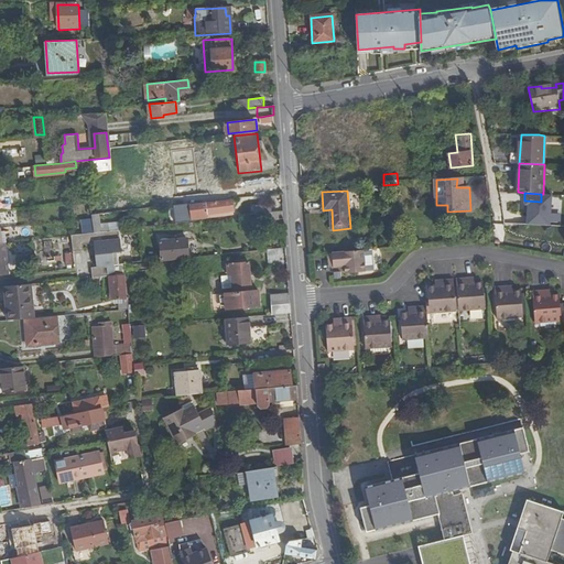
[(231,201),(203,204),(204,209),(192,212),(193,217),(232,213),(231,201)]
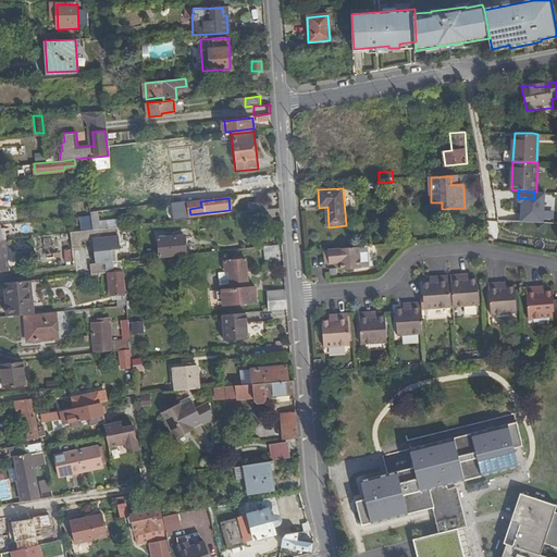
[(547,208),(546,223),(555,223),(556,210),(556,209),(556,198),(553,198),(553,201),(546,201),(545,208),(547,208)]
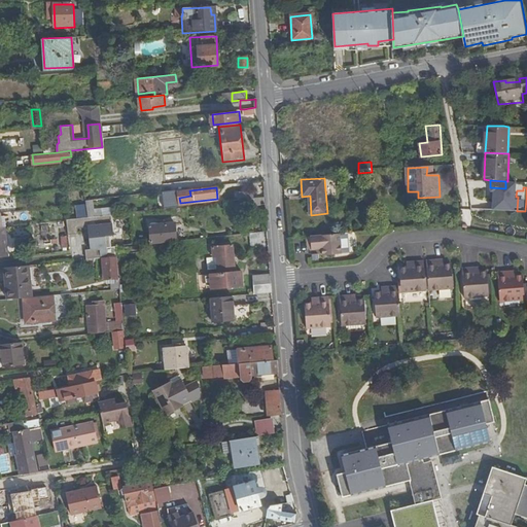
[(245,198),(246,200),(255,199),(254,189),(238,191),(238,199),(245,198)]
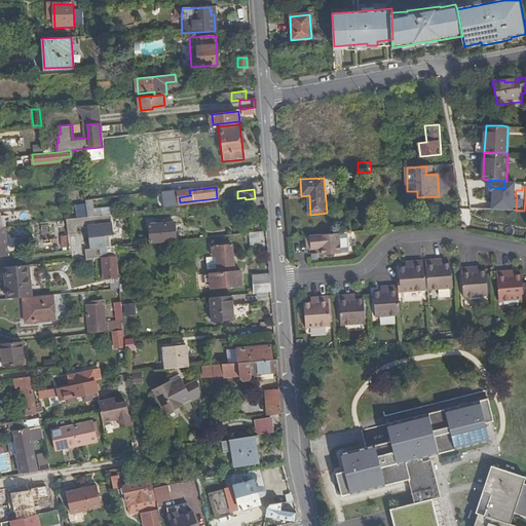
[(0,211),(17,210),(16,195),(0,196),(0,211)]
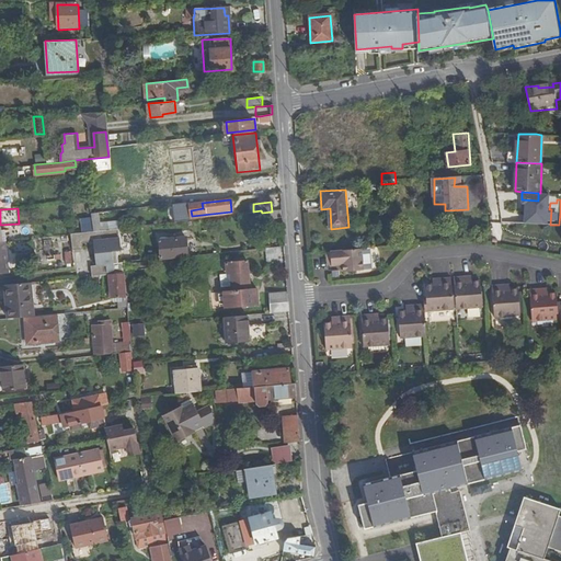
[(100,230),(98,212),(89,213),(91,230),(100,230)]
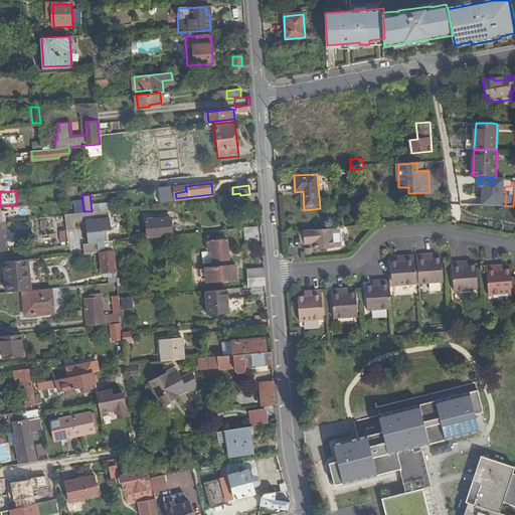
[(0,206),(0,221),(4,221),(22,219),(21,208),(21,205),(17,205),(0,206)]
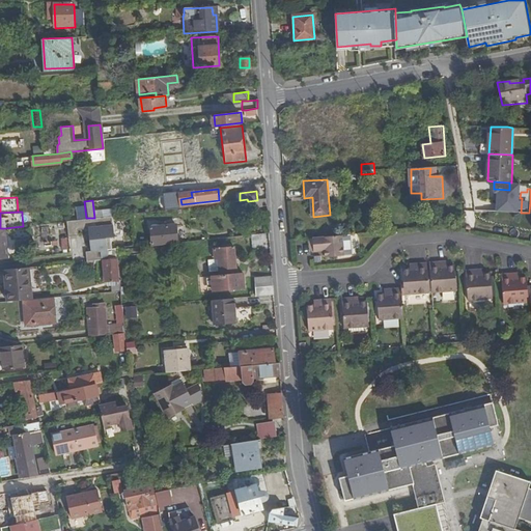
[(113,258),(117,257),(117,248),(113,248),(112,236),(115,236),(113,216),(94,218),(86,218),(66,221),(68,235),(79,234),(79,229),(89,228),(91,250),(86,251),(87,260),(94,260),(105,258),(113,258)]
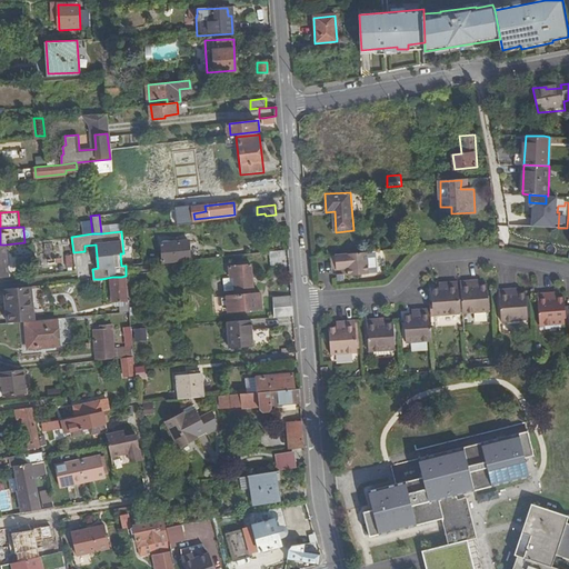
[(163,242),(165,256),(193,255),(192,239),(163,242)]
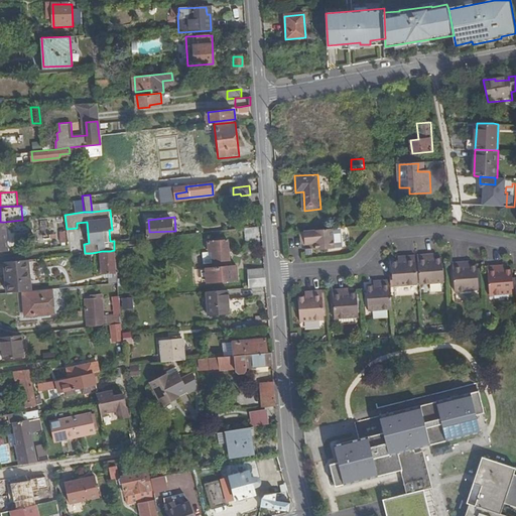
[(0,251),(8,250),(4,222),(0,222),(0,251)]
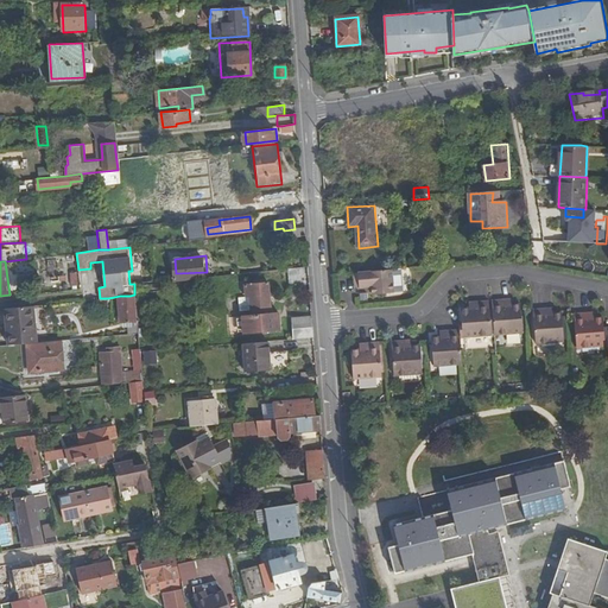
[(302,280),(299,268),(287,271),(291,283),(302,280)]
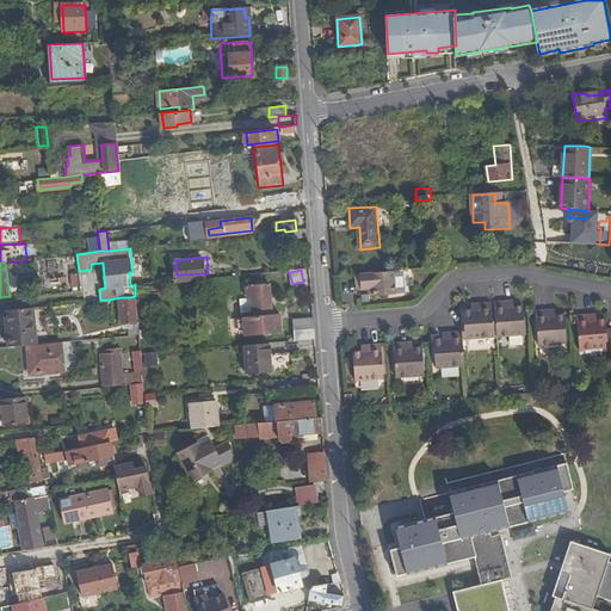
[(396,294),(394,271),(356,275),(356,290),(372,288),(374,296),(396,294)]
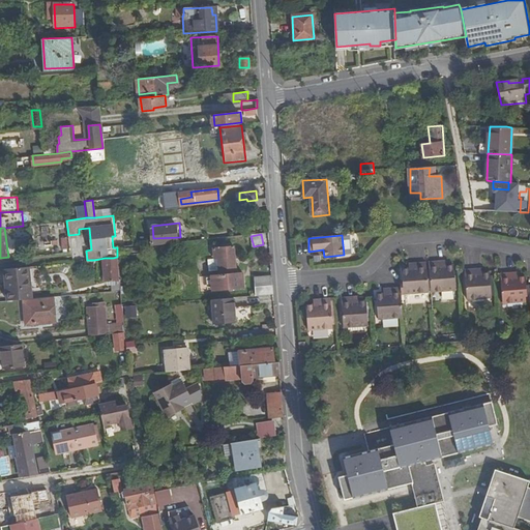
[(234,245),(213,246),(214,257),(207,257),(208,269),(218,269),(218,272),(210,273),(211,289),(243,287),(241,271),(235,271),(234,245)]
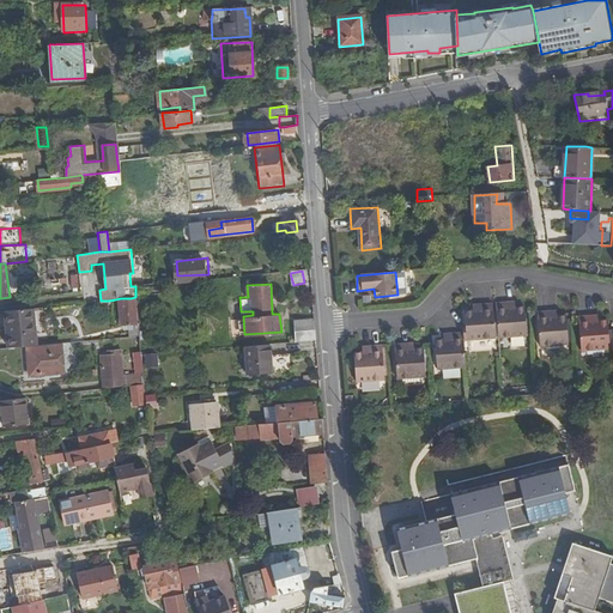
[(479,309),(474,309),(466,310),(468,339),(496,337),(493,302),(479,303),(479,309)]
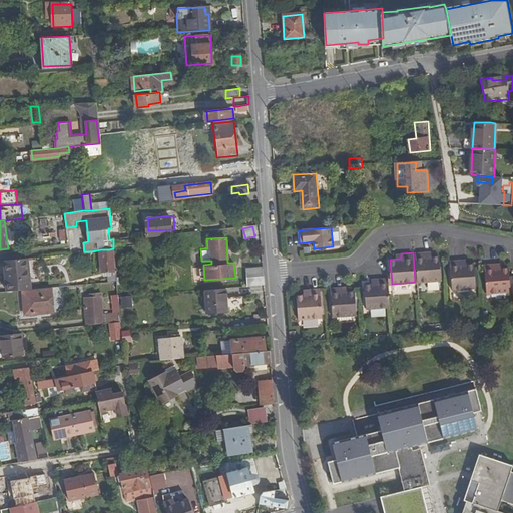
[(428,257),(428,252),(416,252),(418,282),(442,280),(440,257),(433,257),(428,257)]
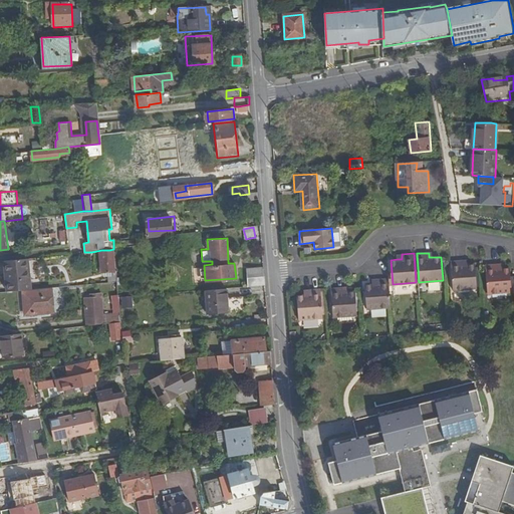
[(4,260),(7,292),(31,290),(28,258),(4,260)]
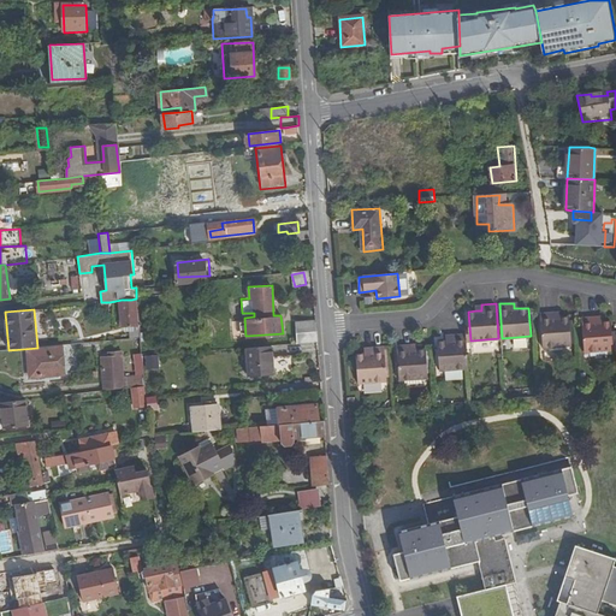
[(556,318),(555,312),(540,313),(543,347),(572,345),(570,317),(561,318),(556,318)]
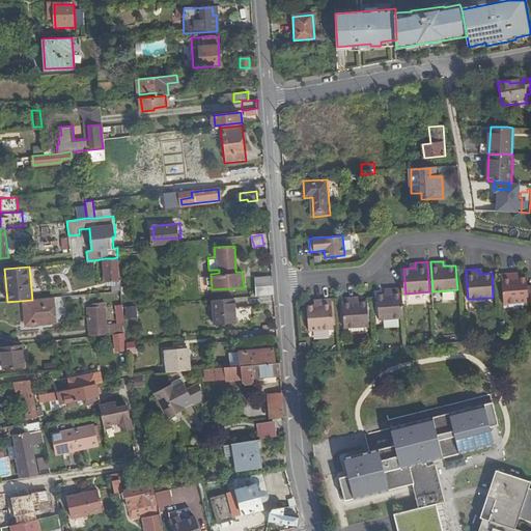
[(514,278),(514,273),(502,274),(504,303),(529,301),(527,277),(520,277),(514,278)]
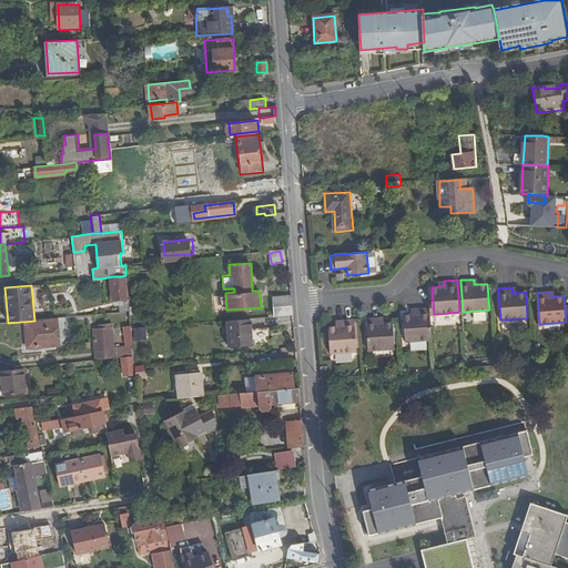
[(273,297),(274,317),(293,316),(292,296),(273,297)]
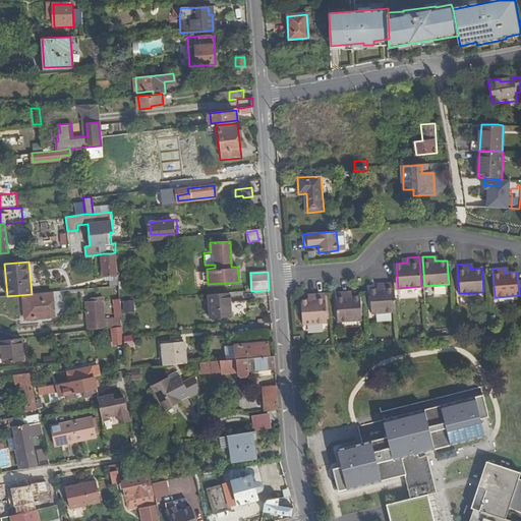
[(383,288),(378,288),(370,288),(370,294),(371,313),(397,311),(395,282),(382,283),(383,288)]
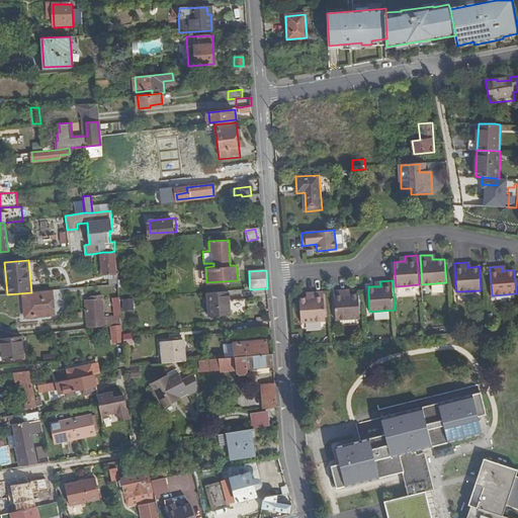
[(347,294),(346,289),(335,290),(337,319),(360,317),(358,293),(351,293),(347,294)]
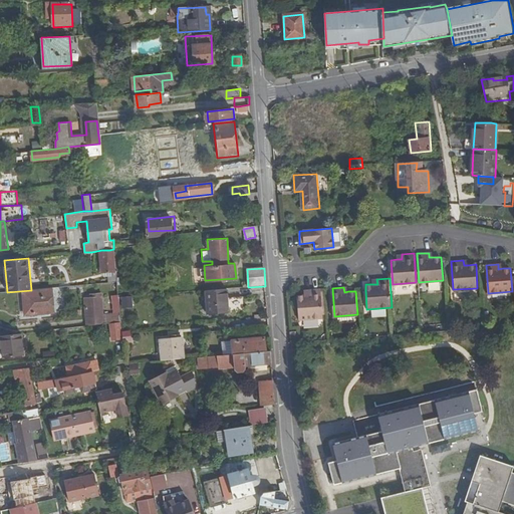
[(54,288),(22,292),(24,315),(56,311),(54,288)]
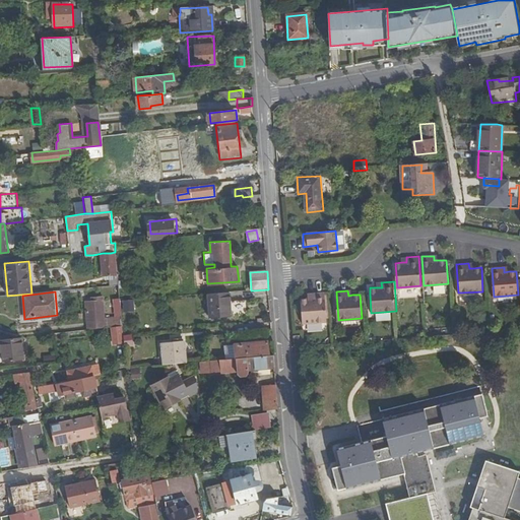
[(230,316),(229,291),(207,293),(209,317),(230,316)]
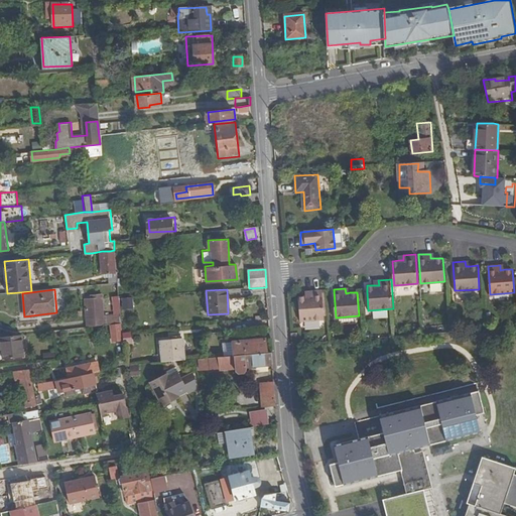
[(325,318),(323,289),(310,290),(310,296),(306,296),(299,297),(300,320),(325,318)]
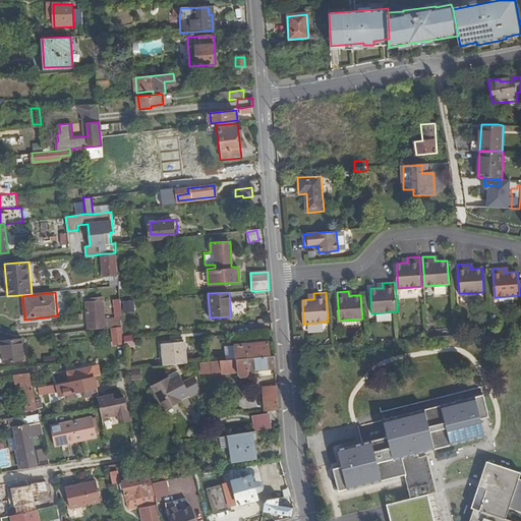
[(102,299),(85,300),(88,322),(89,330),(105,328),(102,299)]
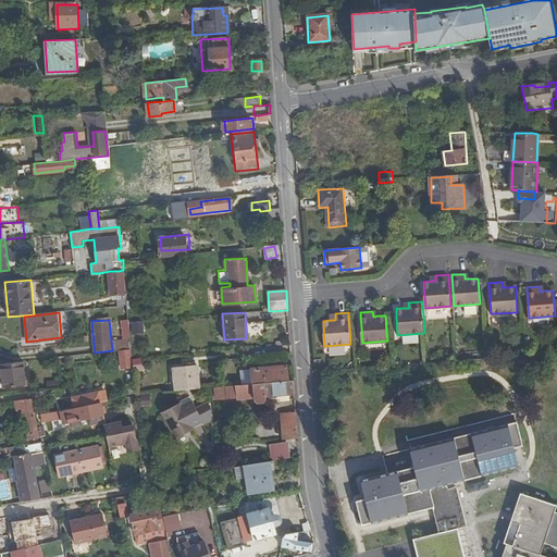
[(120,320),(120,339),(114,339),(114,348),(128,348),(128,320),(120,320)]
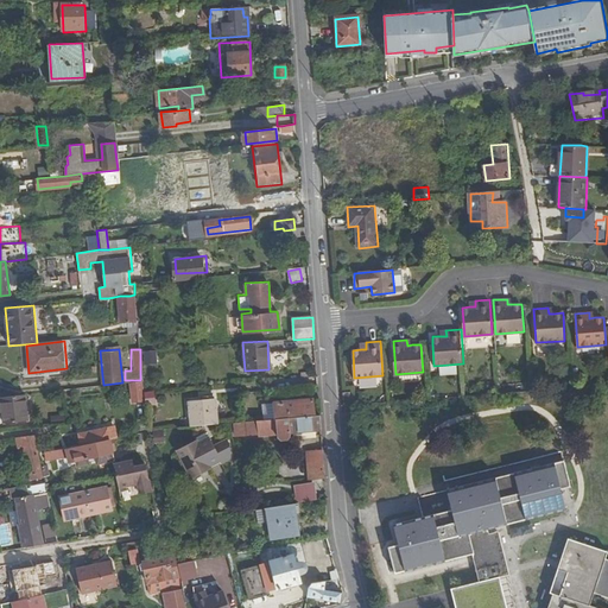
[(159,384),(154,360),(145,362),(150,385),(159,384)]
